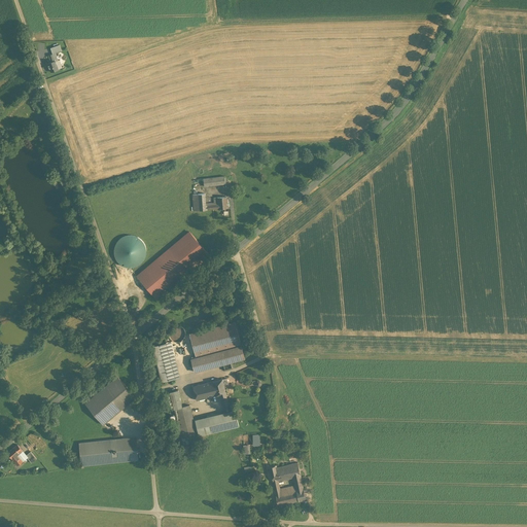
[(51,62),(48,63),(51,72),(54,71),(59,69),(56,61),(55,61),(51,62)]
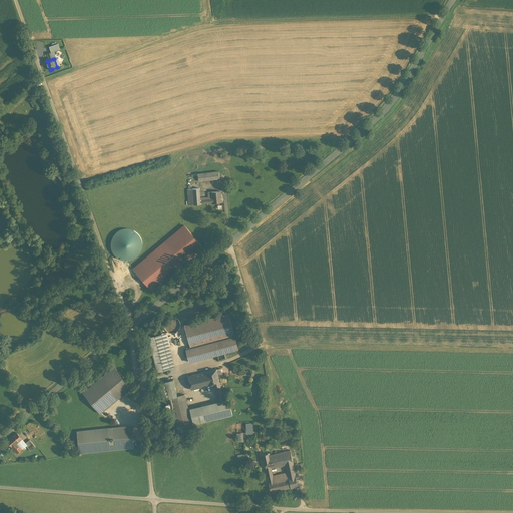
[(219,172),(210,173),(211,180),(220,180),(219,172)]
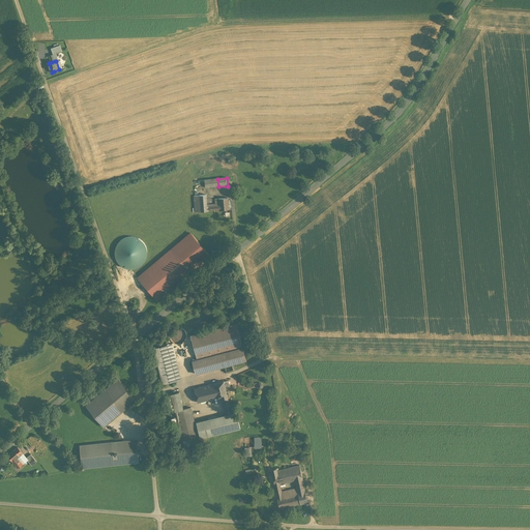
[(218,186),(217,179),(205,180),(206,187),(218,186)]
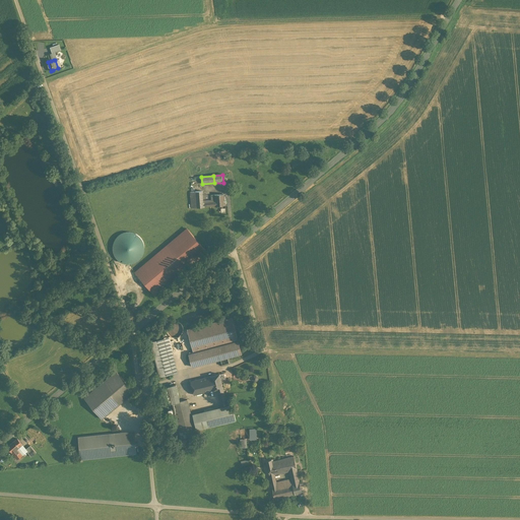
[(204,206),(204,201),(204,199),(203,199),(202,190),(190,191),(192,207),(204,206)]
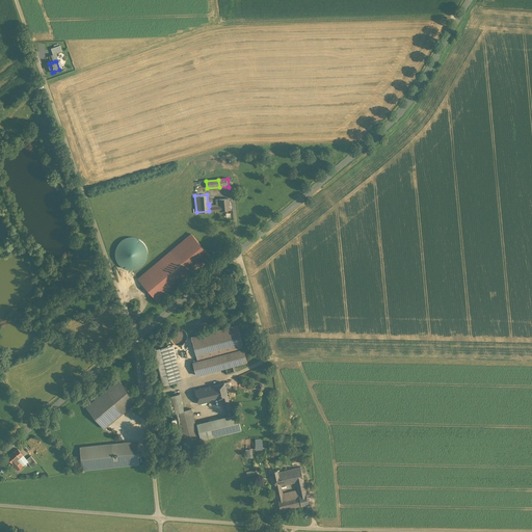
[(229,197),(219,198),(220,210),(231,210),(229,197)]
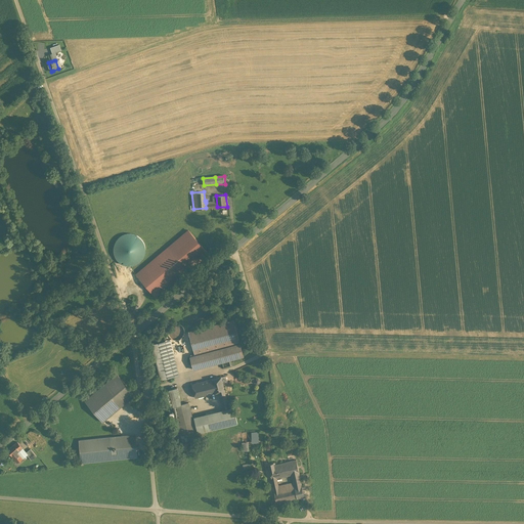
[(206,208),(217,207),(216,195),(213,197),(213,202),(206,203),(206,208)]
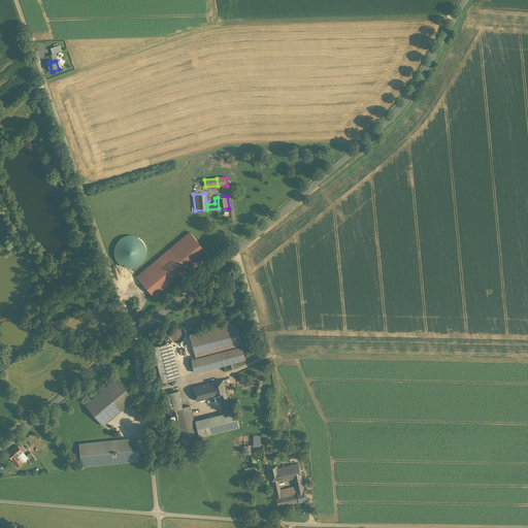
[(158,299),(209,256),(190,232),(138,276),(149,289),(152,292),(158,299)]
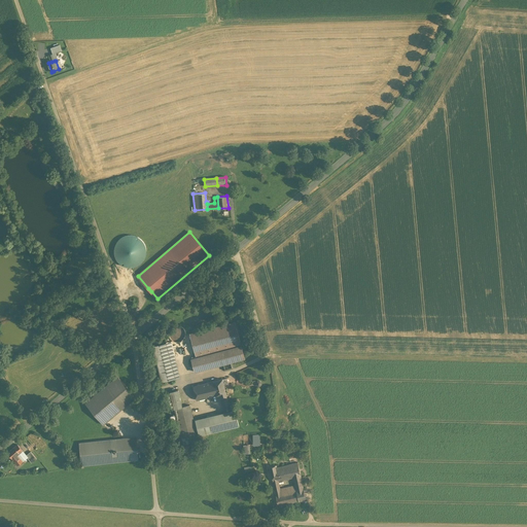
[(131,235),(126,236),(121,238),(118,241),(115,245),(114,250),(114,255),(116,259),(119,264),(124,267),(128,268),(133,268),(138,267),(142,264),(145,260),(146,255),(147,250),(146,246),(144,242),(140,238),(136,236),(131,235)]
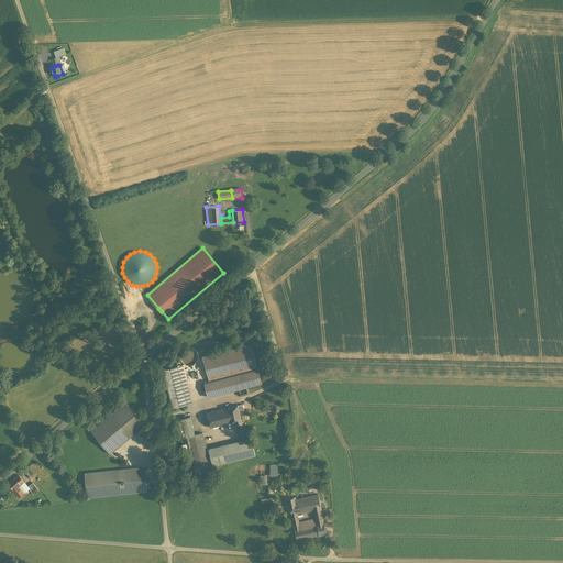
[(210,381),(257,367),(251,344),(203,357),(210,381)]
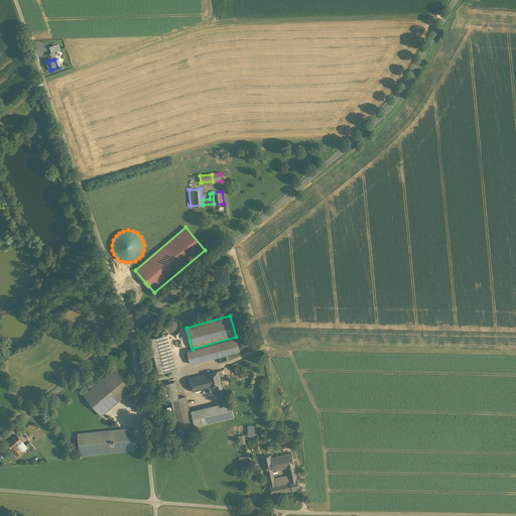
[(177,319),(175,318),(173,318),(171,319),(169,319),(168,320),(166,323),(165,324),(165,326),(165,328),(165,330),(166,332),(167,333),(169,334),(171,335),(172,336),(174,335),(176,335),(178,334),(179,333),(180,331),(181,329),(181,328),(181,326),(180,324),(179,321),(178,320),(177,319)]
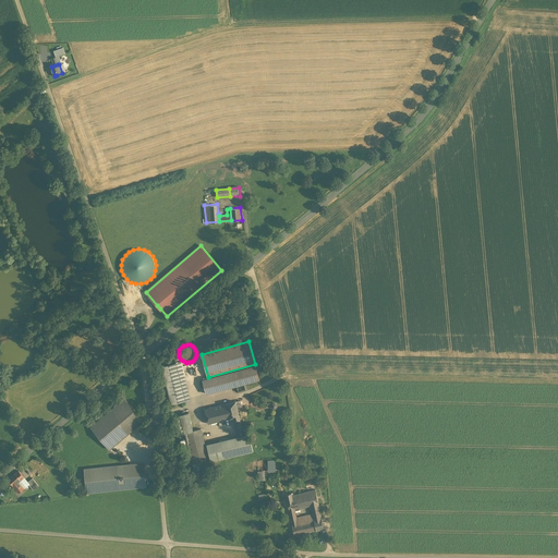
[(176,363),(185,401),(191,399),(181,361),(176,363)]
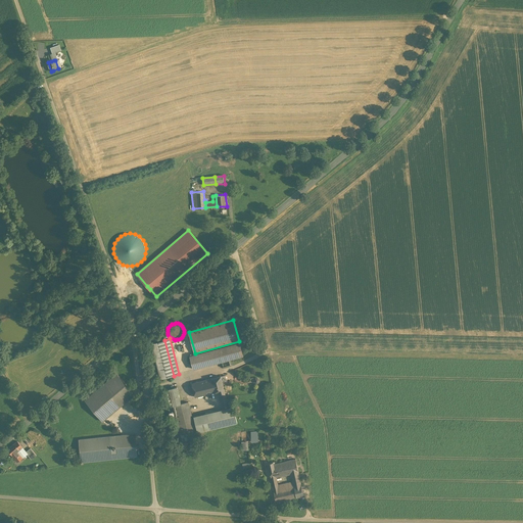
[(174,376),(164,340),(152,343),(157,366),(158,370),(161,379),(174,376)]
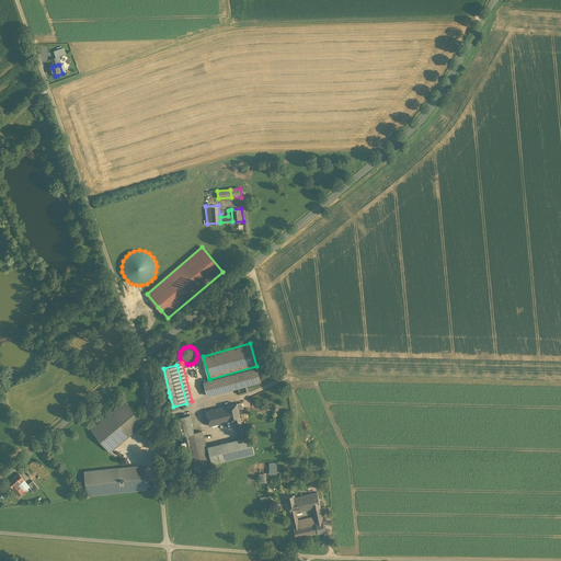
[(256,368),(204,382),(207,396),(238,388),(247,386),(261,381),(256,368)]
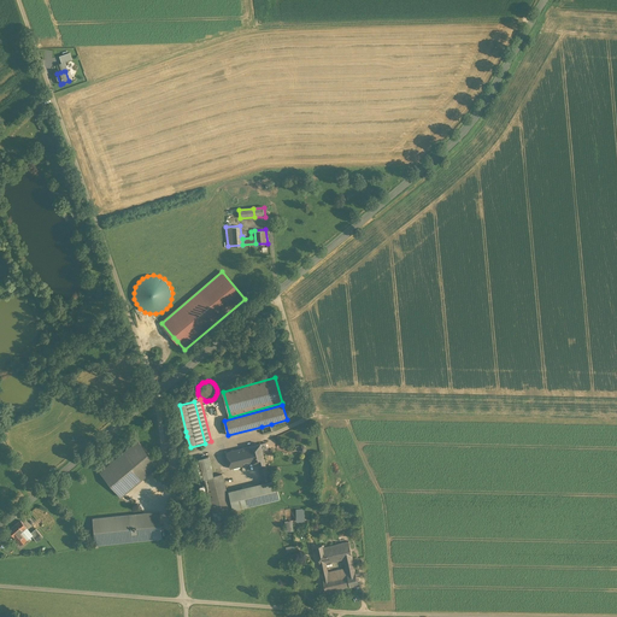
[(137,441),(100,471),(118,493),(156,463),(137,441)]
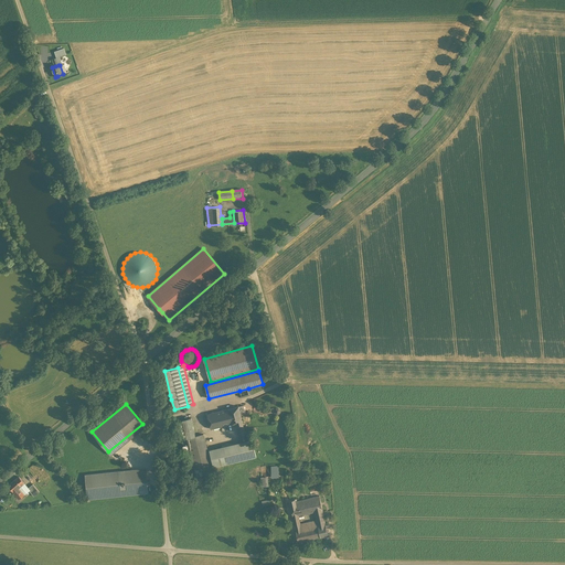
[(238,406),(228,409),(232,424),(236,423),(237,427),(243,425),(238,406)]
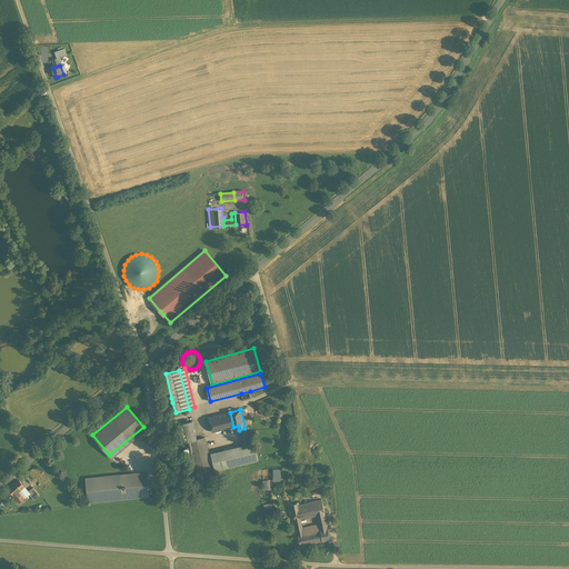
[(233,427),(230,412),(208,417),(212,432),(233,427)]
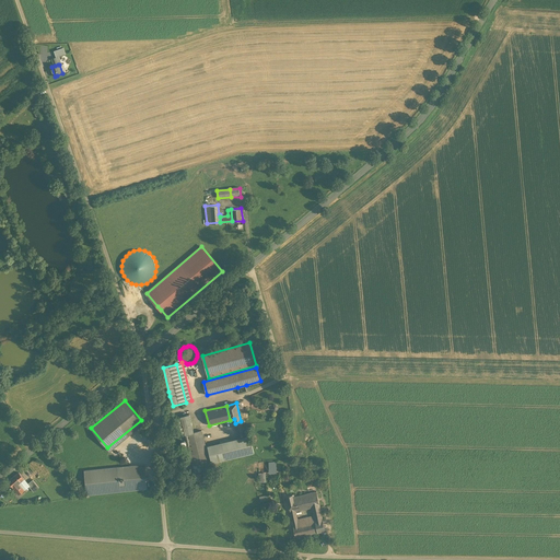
[(186,435),(194,433),(189,415),(181,417),(186,435)]
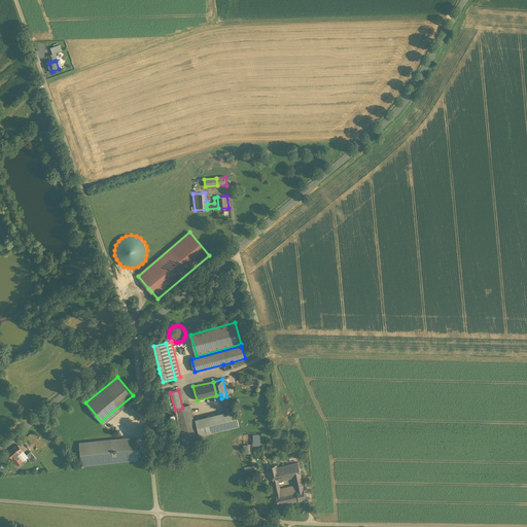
[(136,398),(133,395),(101,421),(104,425),(136,398)]
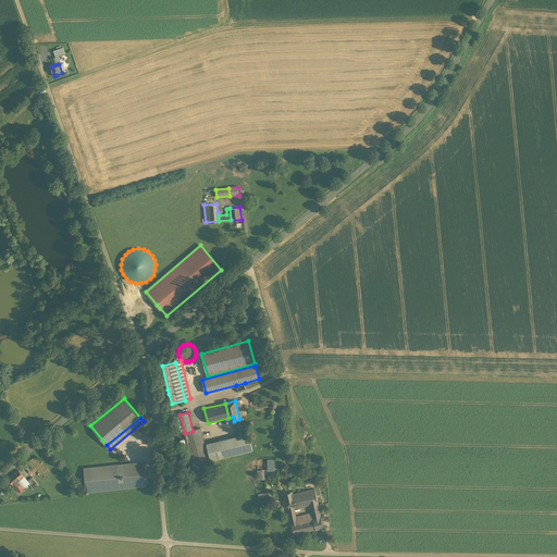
[(193,465),(209,460),(200,429),(193,431),(185,433),(193,465)]
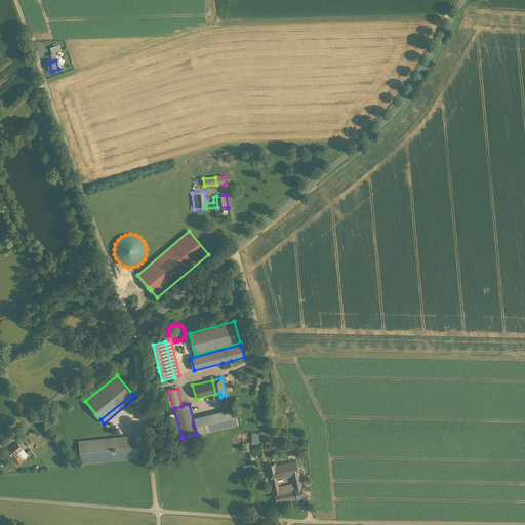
[(234,408),(195,418),(198,434),(238,425),(234,408)]
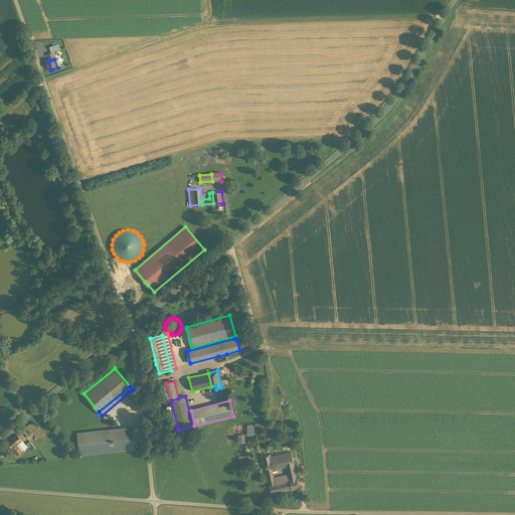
[(193,425),(178,430),(179,436),(195,432),(193,425)]
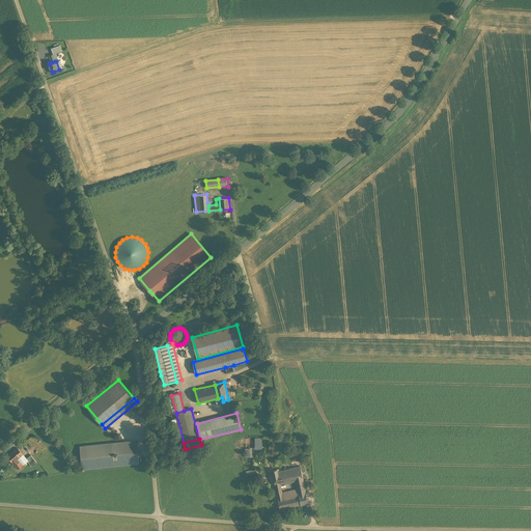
[(137,441),(81,446),(83,469),(139,463),(137,441)]
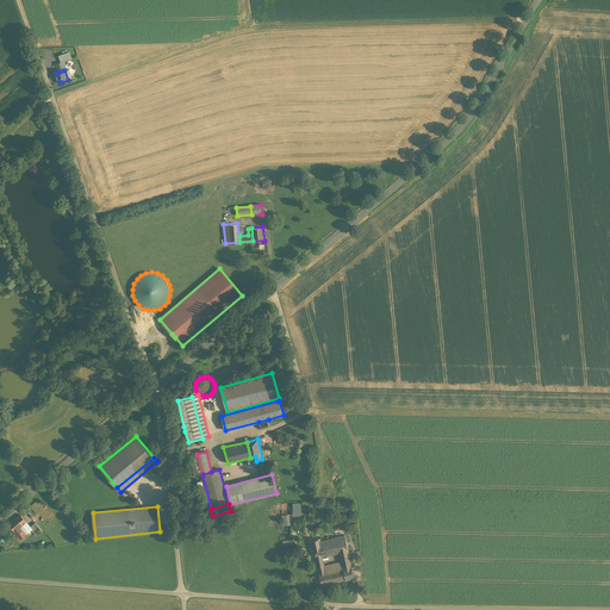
[(26,522),(20,515),(8,524),(20,539),(26,534),(20,527),(26,522)]
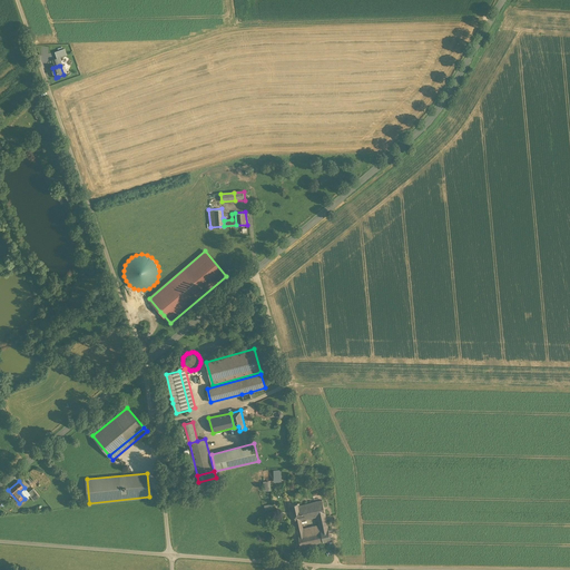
[(30,494),(25,488),(19,492),(25,499),(30,494)]
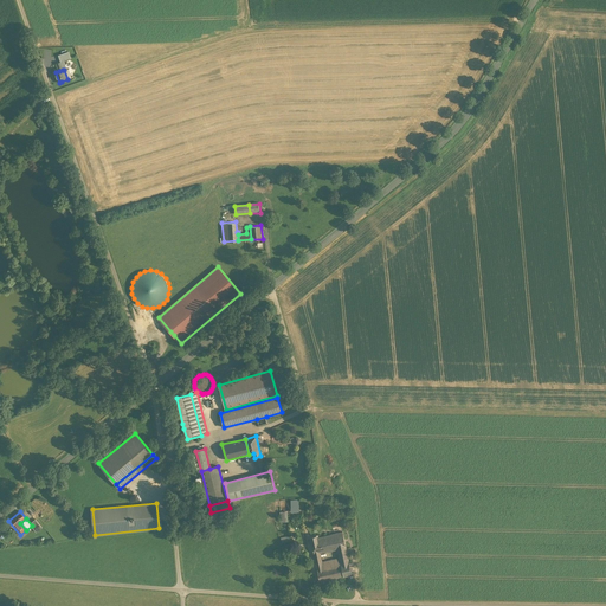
[(323,536),(327,552),(337,549),(346,547),(343,532),(323,536)]
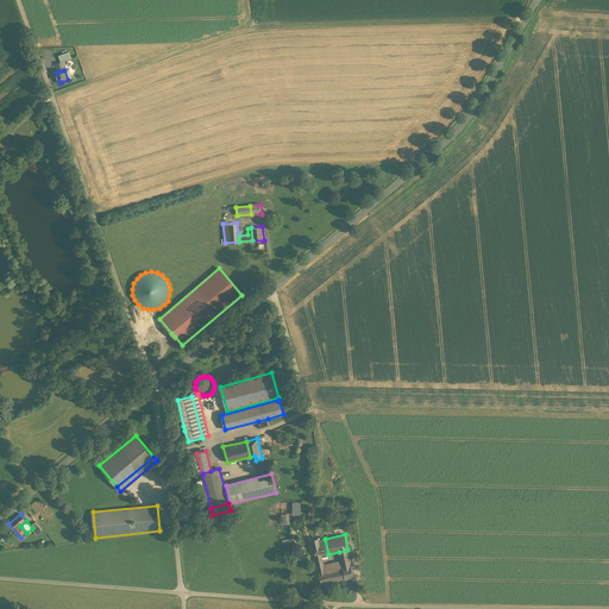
[(320,548),(319,541),(320,540),(319,538),(312,539),(315,557),(321,556),(320,548)]
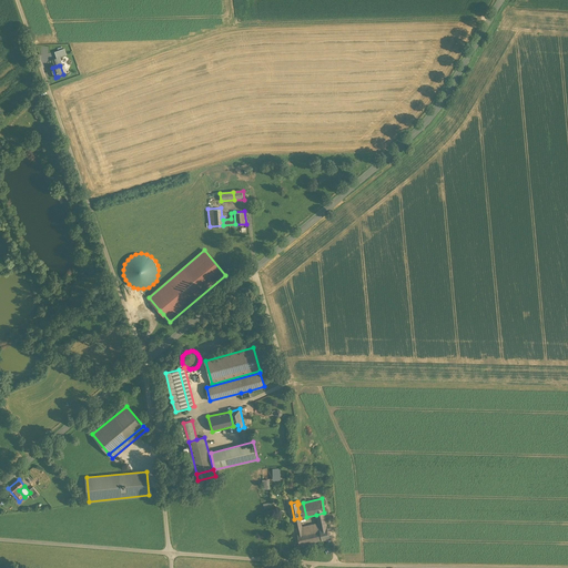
[(298,511),(300,518),(306,517),(303,503),(298,504),(297,505),(298,511)]
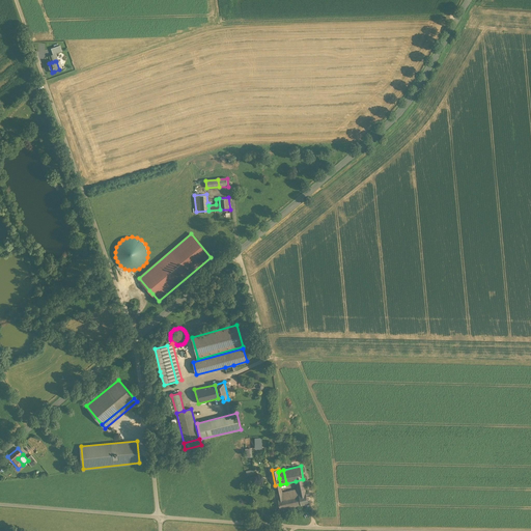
[(306,493),(304,484),(297,486),(298,490),(298,494),(306,493)]
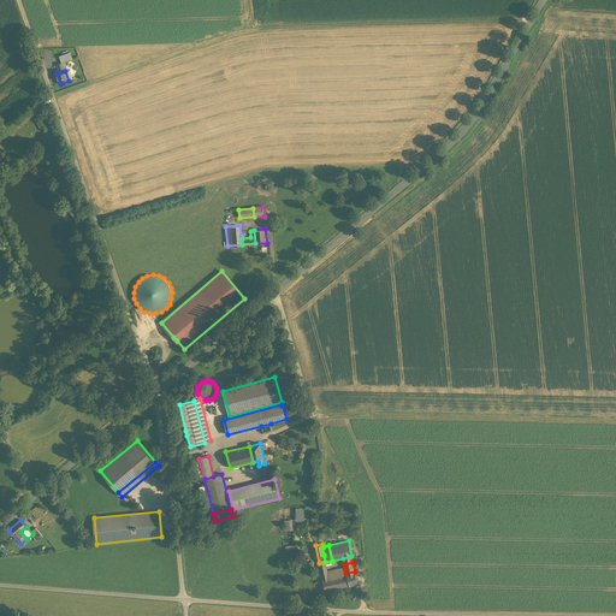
[(355,572),(345,573),(329,578),(323,579),(325,591),(357,584),(355,572)]
